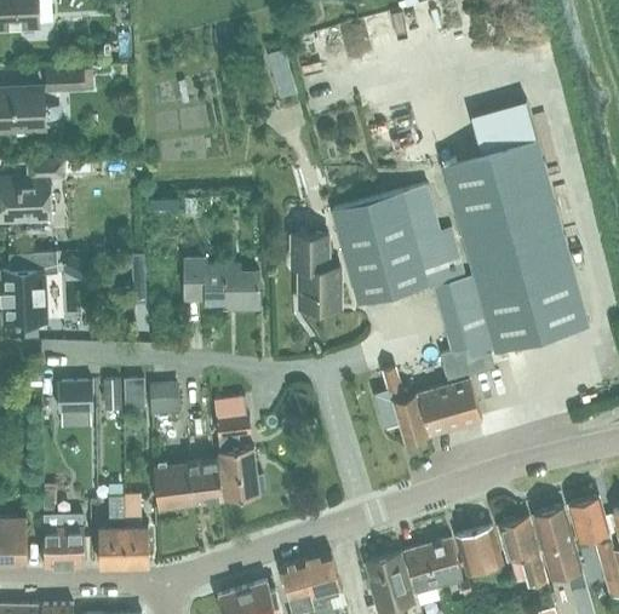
[(39,0),(0,0),(0,34),(41,33),(39,0)]
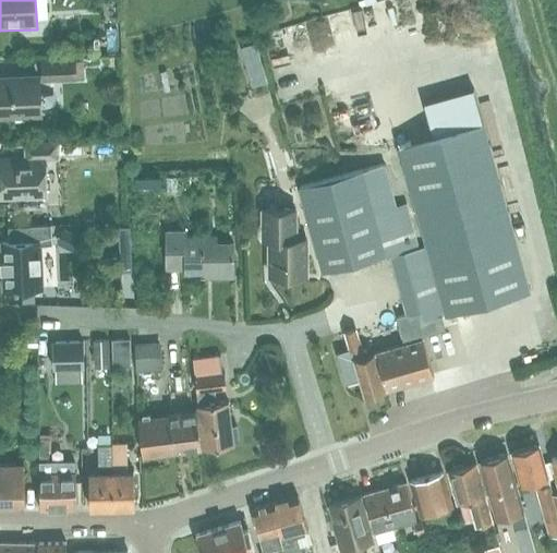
[(276,0),(264,0),(261,1),(264,17),(279,14),(276,0)]
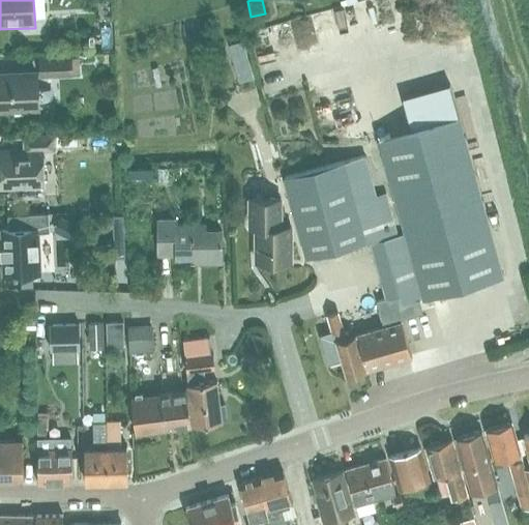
[(358,0),(360,13),(384,9),(382,0),(358,0)]
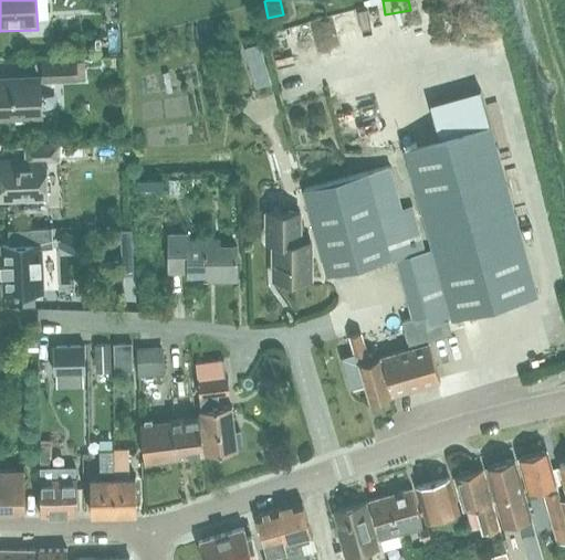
[(323,9),(276,21),(280,32),(260,38),(265,57),(331,40),(323,9)]
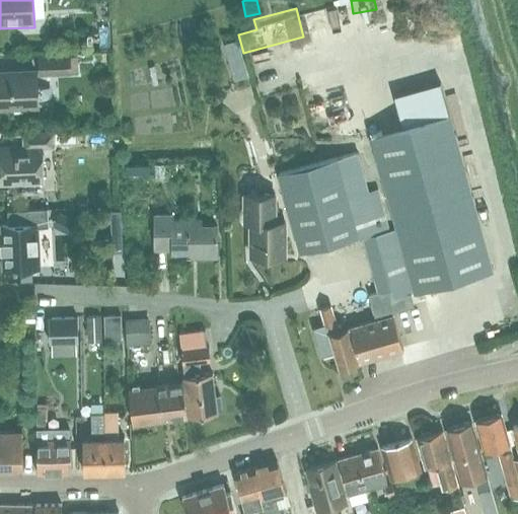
[(233,82),(246,79),(238,45),(226,48),(233,82)]
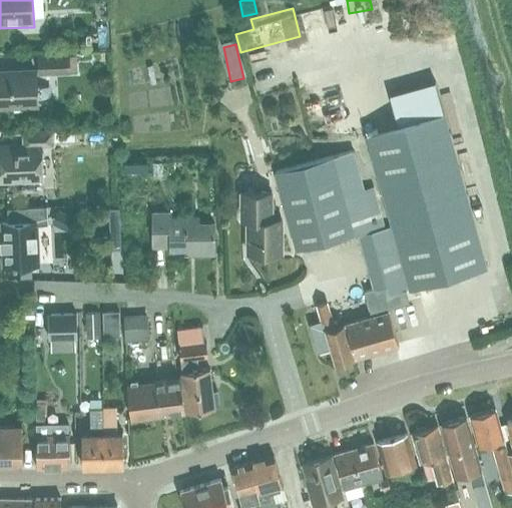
[(140,58),(143,79),(152,77),(149,57),(140,58)]
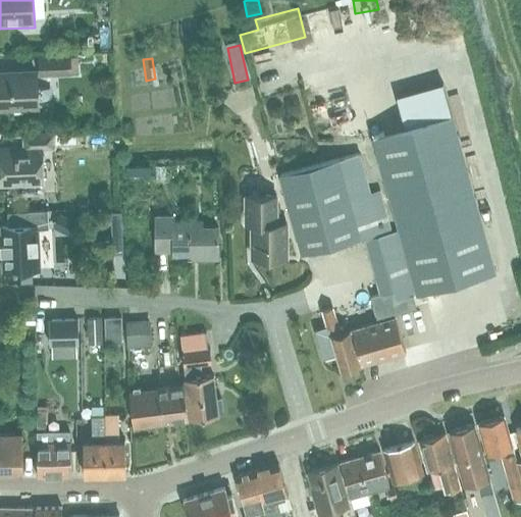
[(69,60),(39,61),(40,78),(69,76),(69,60)]
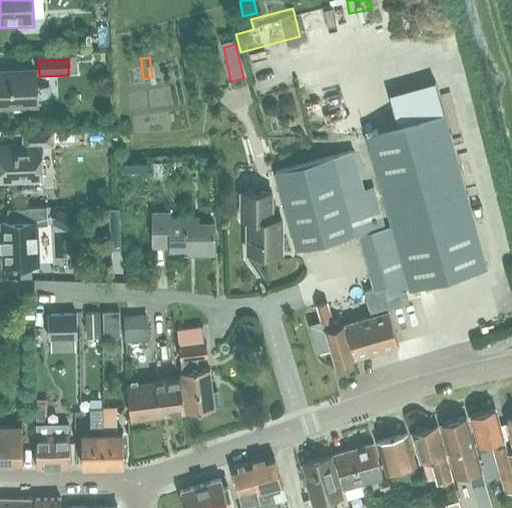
[(34,75),(0,76),(0,108),(36,107),(34,75)]
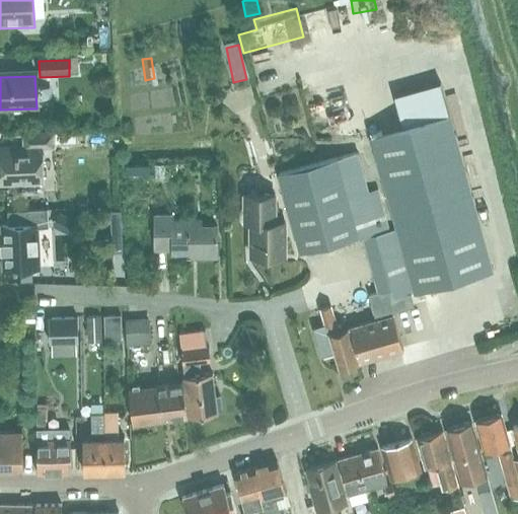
[(357,156),(278,177),(298,257),(358,239),(362,242),(377,296),(367,299),(374,323),(337,335),(329,308),(319,311),(324,328),(312,333),(320,360),(334,356),(337,372),(402,353),(391,318),(394,314),(413,309),(409,296),(492,274),(441,86),(394,99),(402,130),(371,138),(387,197),(396,231),(388,233),(382,212),(372,215),(357,156)]
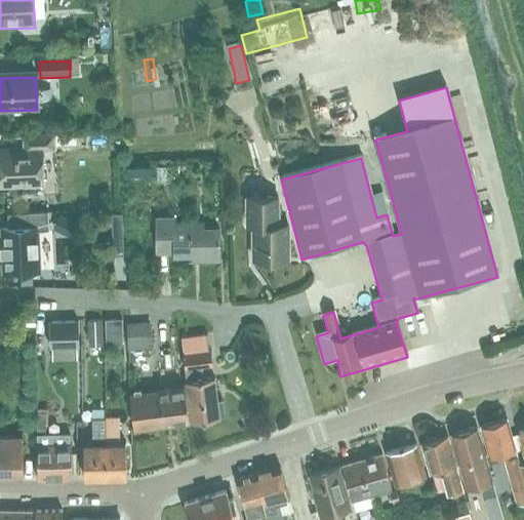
[(24,153),(0,153),(0,189),(43,187),(41,153),(54,153),(53,137),(23,138),(24,153)]
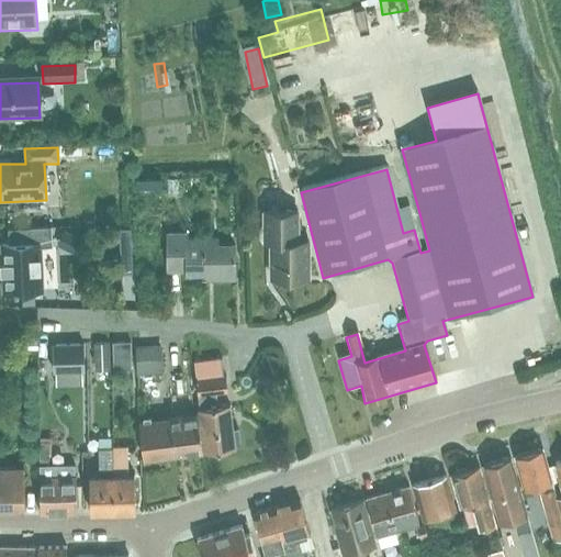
[(80,149),(62,151),(62,162),(81,162),(80,149)]
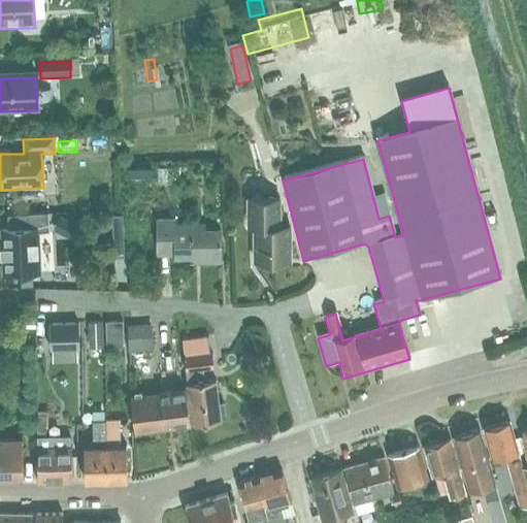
[(249,220),(254,220),(254,264),(289,264),(289,229),(278,229),(278,201),(248,201),(249,220)]
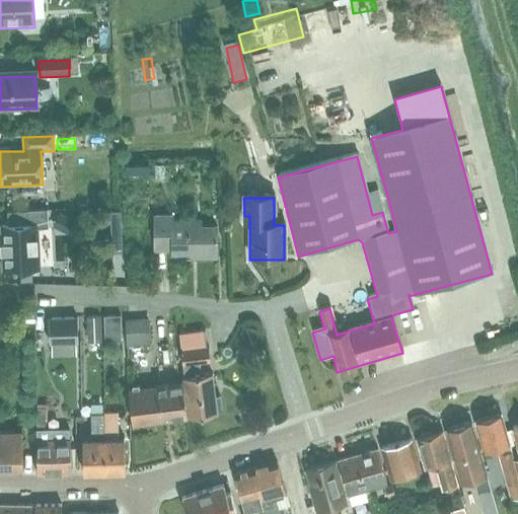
[(7,229),(1,229),(4,274),(38,272),(35,231),(48,231),(47,213),(7,215),(7,229)]
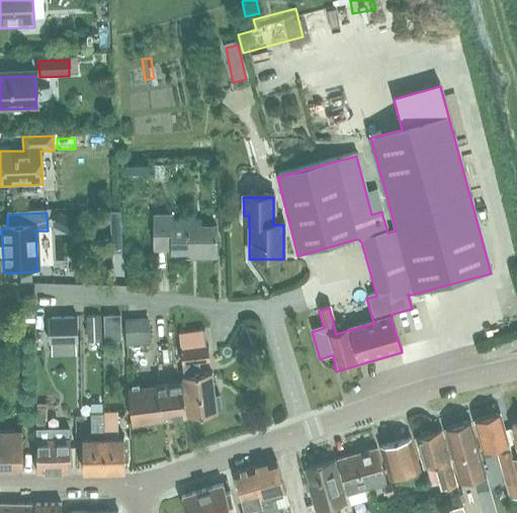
[(120,254),(117,214),(106,214),(109,255),(120,254)]
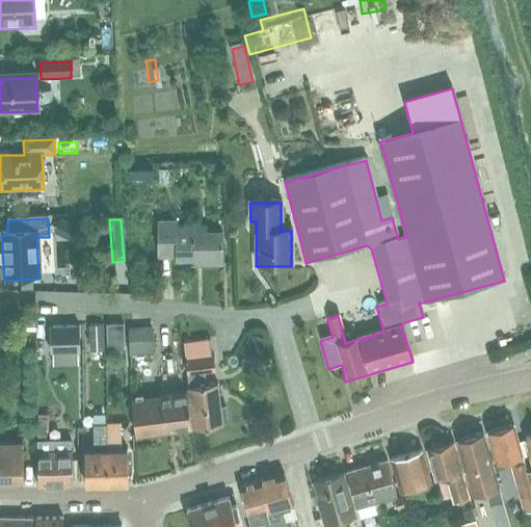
[(59,222),(54,234),(71,241),(76,231),(59,222)]
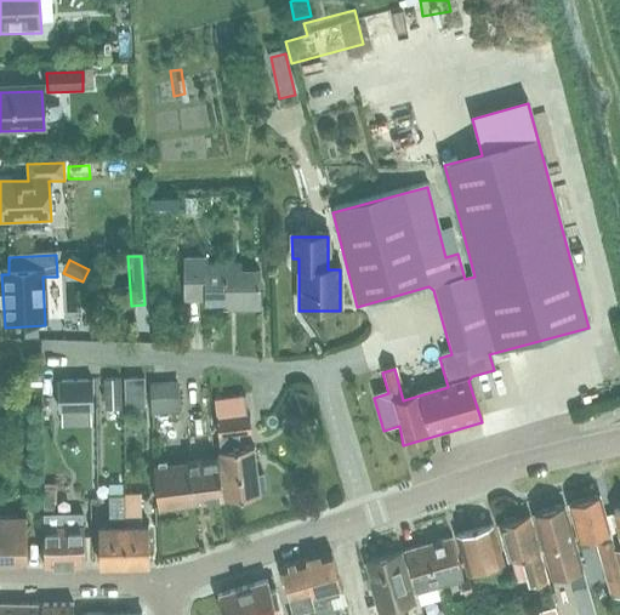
[(183,303),(205,303),(205,307),(238,307),(238,312),(260,312),(260,275),(240,275),(240,268),(206,268),(206,262),(183,262),(183,303)]
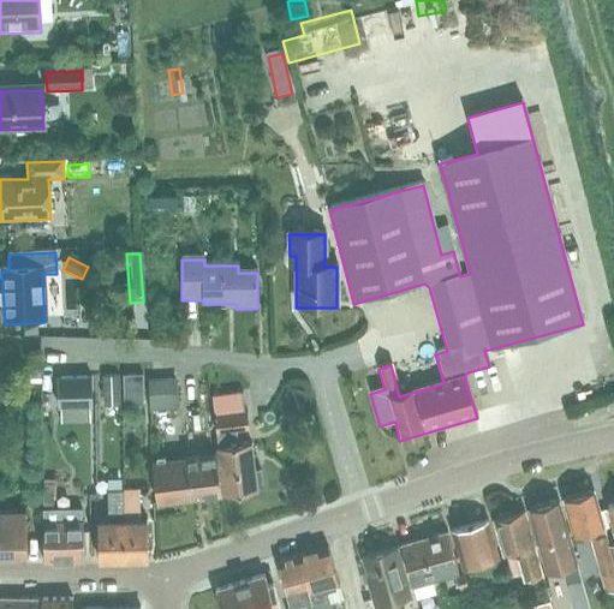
[(81,327),(81,339),(103,339),(103,328),(81,327)]
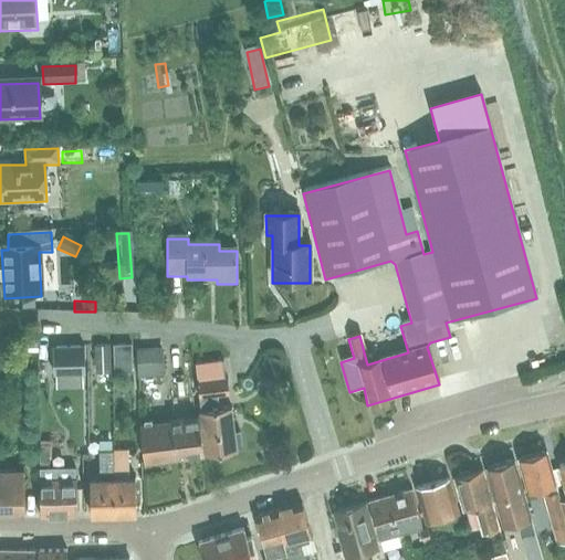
[(114,374),(132,374),(131,348),(113,348),(114,374)]
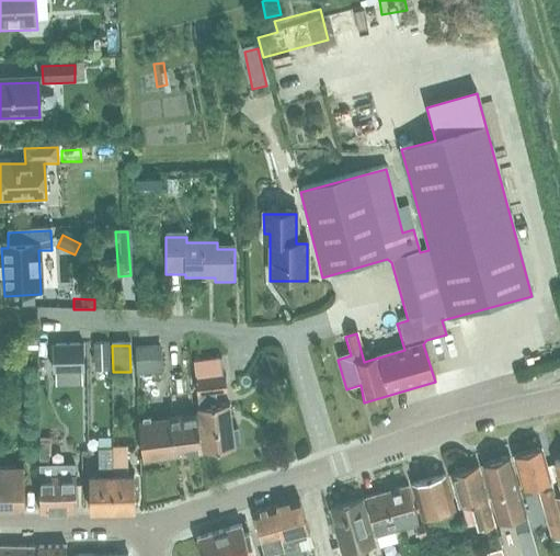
[(83,347),(53,347),(53,374),(83,374),(83,347)]
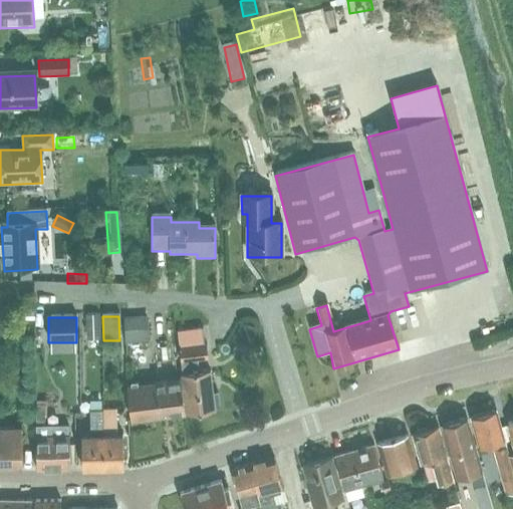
[(98,317),(85,318),(86,343),(98,342),(98,317)]
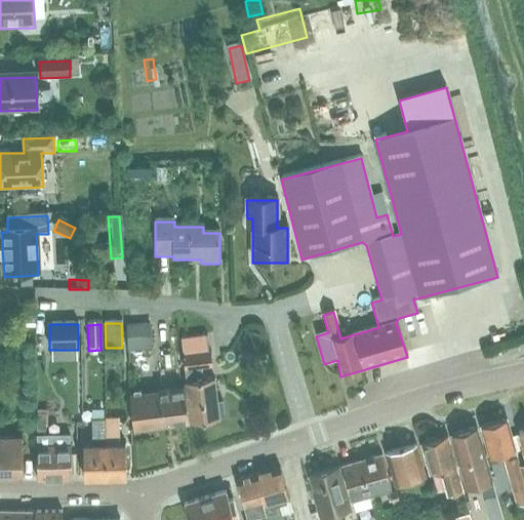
[(127,352),(147,351),(146,327),(126,328),(127,352)]
